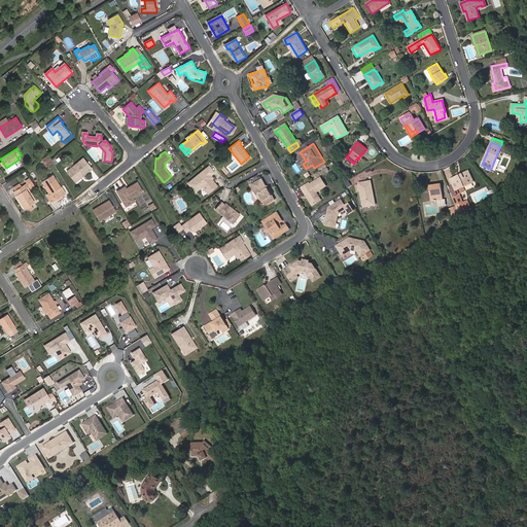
[(50,155),(44,157),(46,165),(53,163),(50,155)]
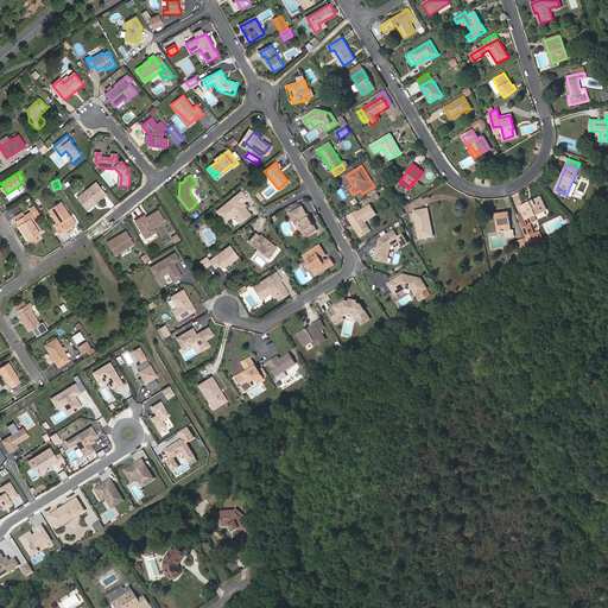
[(99,198),(100,200),(105,195),(95,183),(76,198),(86,209),(99,198)]
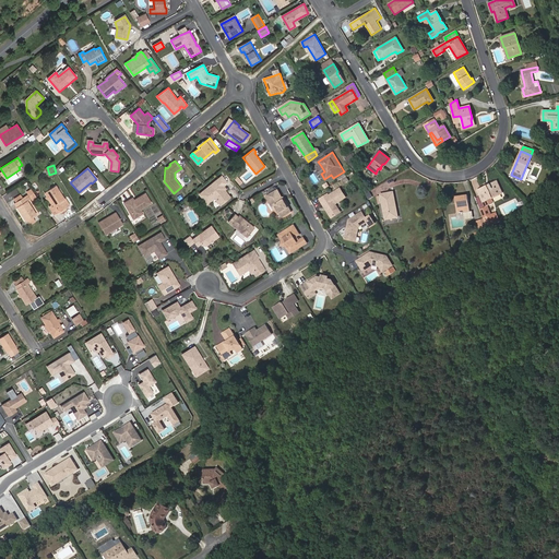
[(21,170),(9,178),(11,181),(23,174),(21,170)]
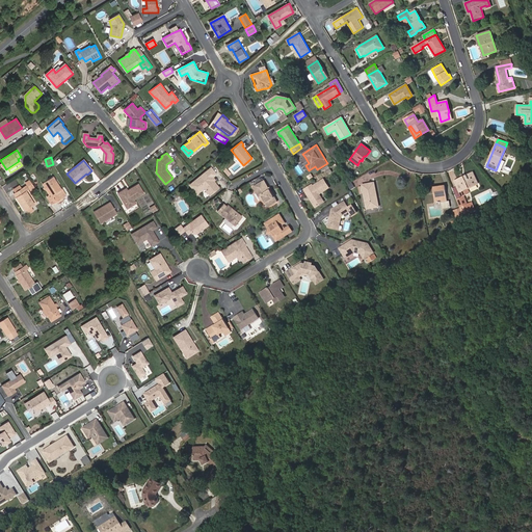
[(209,194),(217,187),(212,180),(210,180),(209,178),(212,177),(215,174),(210,167),(189,184),(196,193),(204,187),(205,188),(205,190),(209,194)]
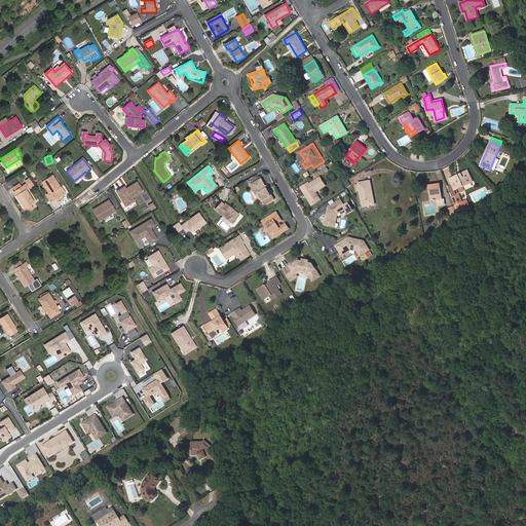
[(449,179),(454,189),(460,186),(472,181),(468,173),(458,177),(457,176),(449,179)]
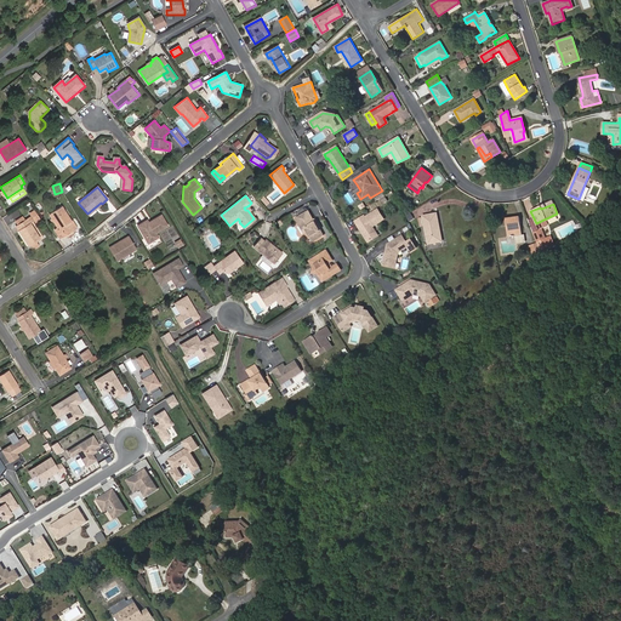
[(61,238),(75,229),(63,208),(51,215),(61,229),(56,232),(61,238)]
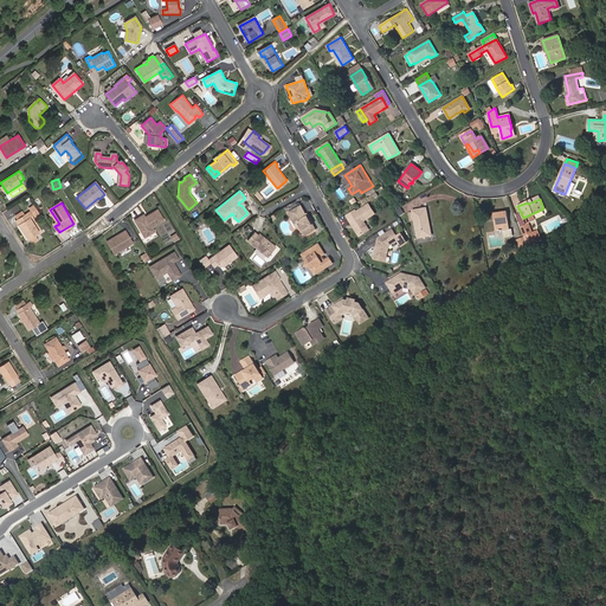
[(309,217),(308,218),(301,205),(288,212),(291,219),(296,220),(302,231),(303,231),(305,234),(315,229),(309,217)]
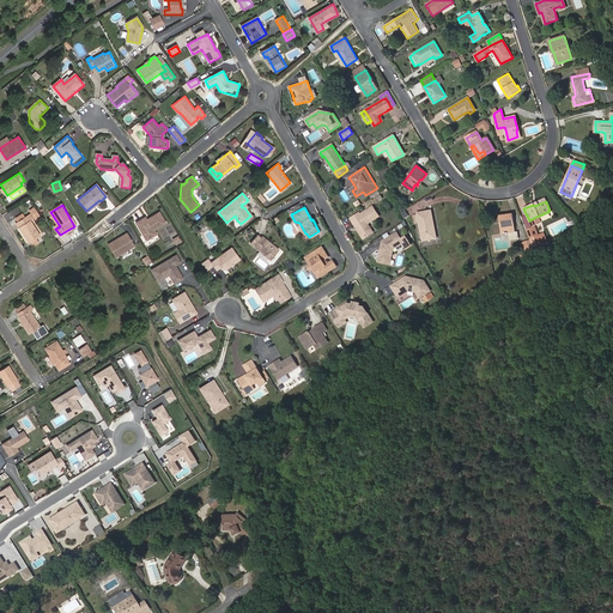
[(372,234),(366,225),(378,217),(371,207),(359,216),(358,214),(350,219),(354,228),(357,228),(358,230),(357,231),(363,240),(372,234)]
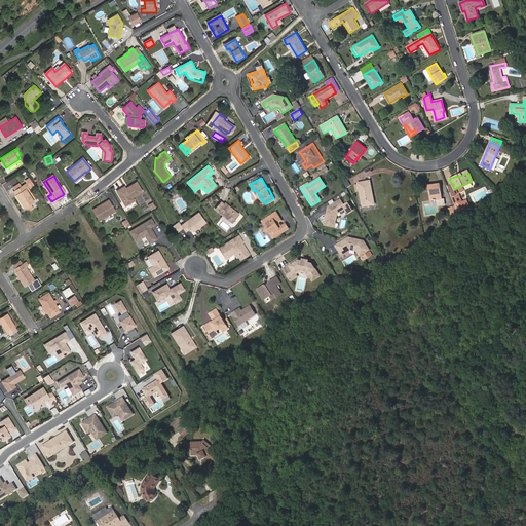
[(133,197),(134,196),(143,190),(137,181),(126,187),(125,185),(116,190),(126,205),(135,200),(133,197)]
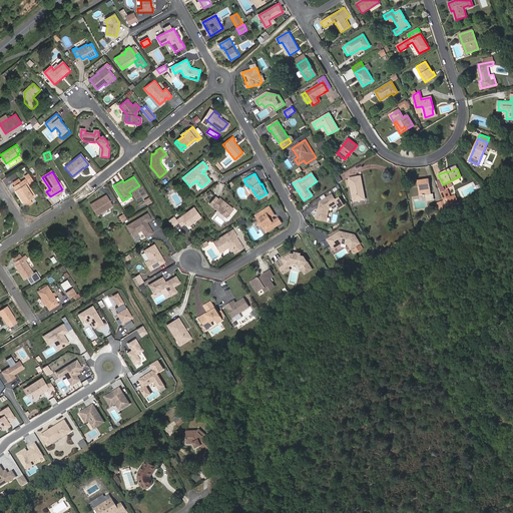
[(354,201),(365,199),(361,176),(349,178),(354,201)]
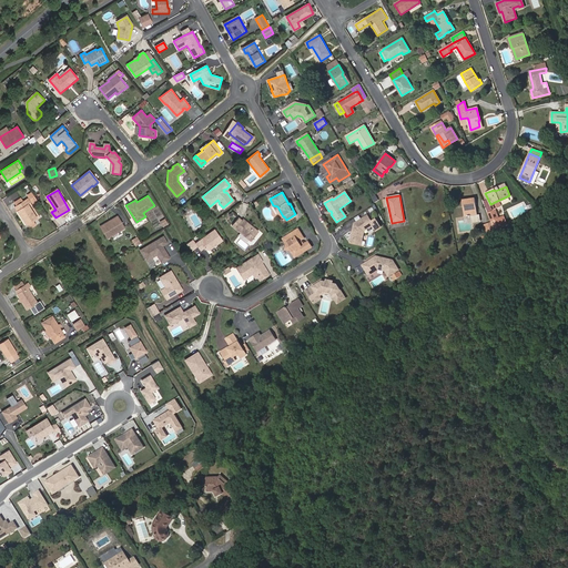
[(465,208),(466,216),(470,215),(473,215),(473,214),(477,213),(475,198),(462,199),(463,204),(466,203),(467,208),(465,208)]
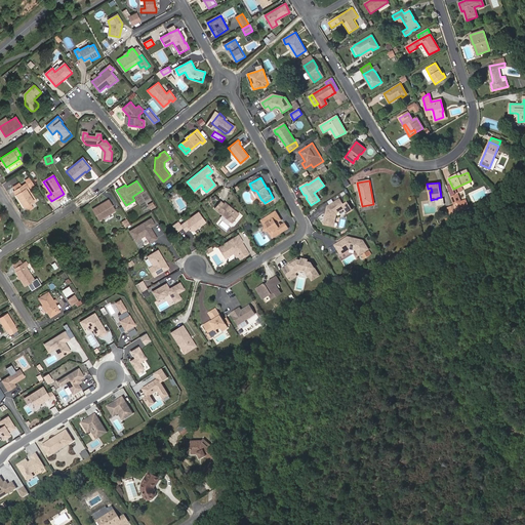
[(25,207),(33,202),(24,186),(22,187),(16,191),(14,192),(25,207)]
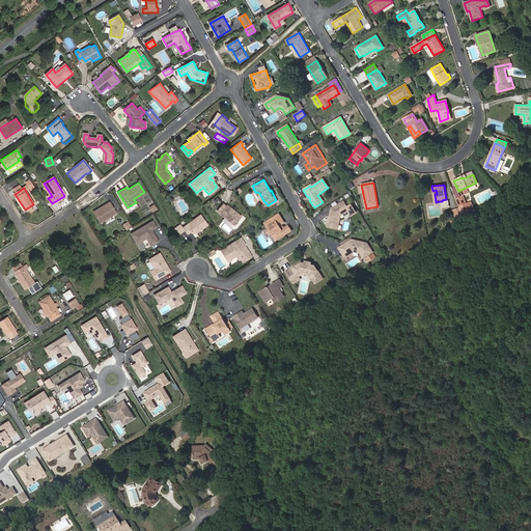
[(459,206),(466,203),(463,196),(455,199),(458,206),(459,206)]
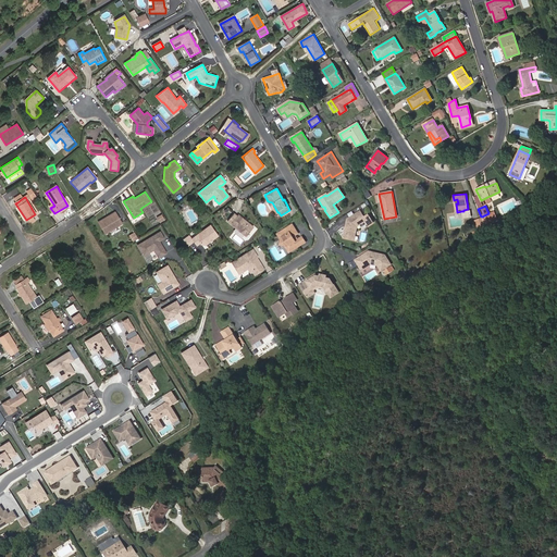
[(471,218),(470,210),(468,211),(468,209),(463,210),(463,211),(461,211),(462,218),(462,219),(471,218)]
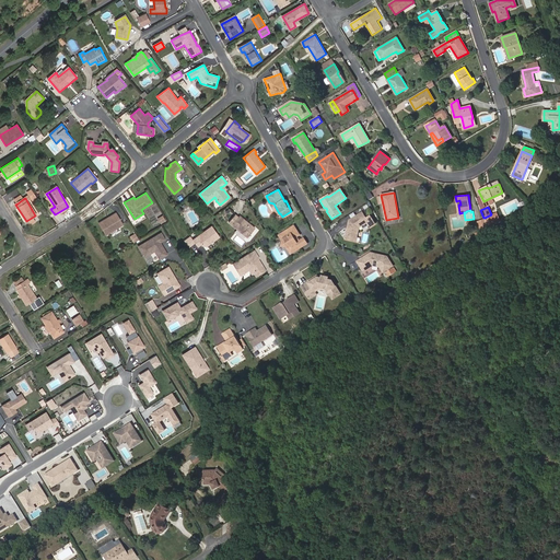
[(98,221),(105,233),(121,223),(116,212),(98,221)]
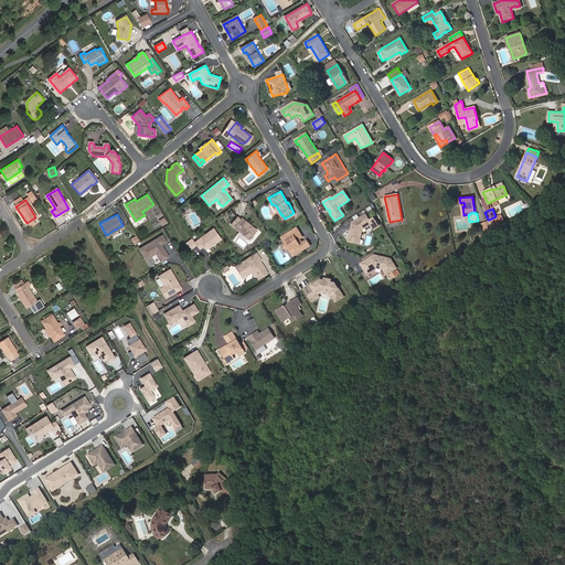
[(247,224),(247,223),(241,216),(240,219),(236,215),(230,224),(248,240),(256,230),(249,224),(249,225),(247,224)]
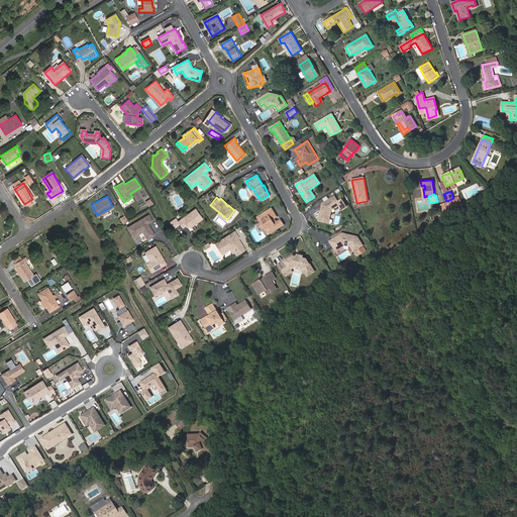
[(317,222),(327,224),(330,211),(338,205),(341,210),(345,207),(340,200),(336,203),(333,197),(321,205),(321,207),(321,208),(321,211),(320,211),(317,222)]
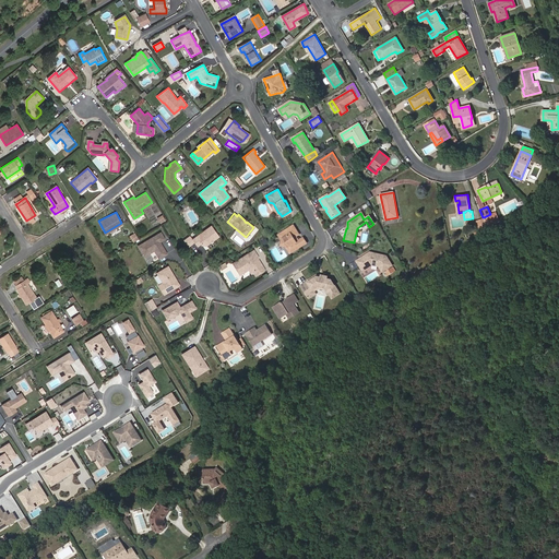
[(487,226),(496,223),(492,214),(490,214),(484,217),(487,226)]
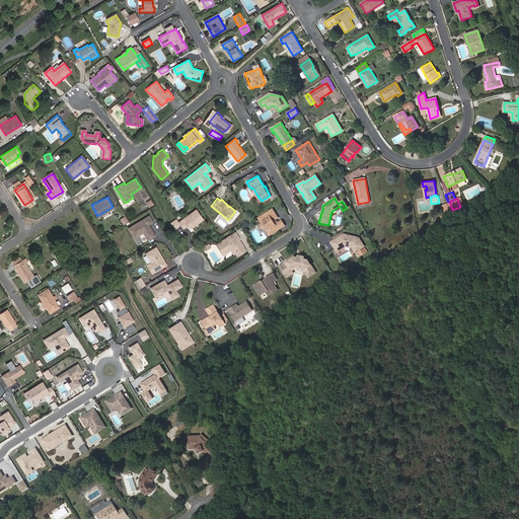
[(273,221),(278,217),(272,209),(260,217),(263,221),(262,223),(265,228),(268,229),(271,234),(285,225),(282,221),(275,224),(273,221)]
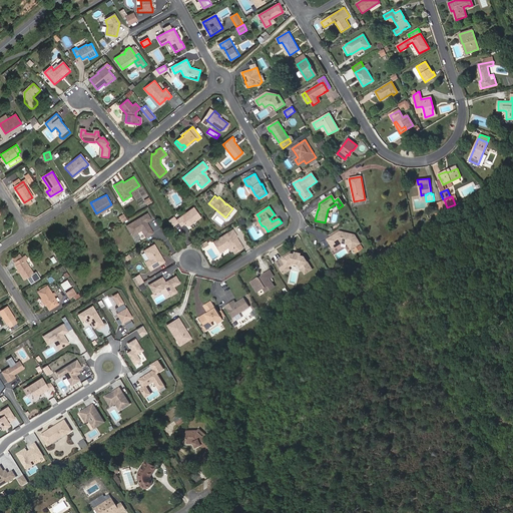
[(184,223),(188,225),(200,216),(193,207),(176,218),(181,224),(184,222),(184,223)]
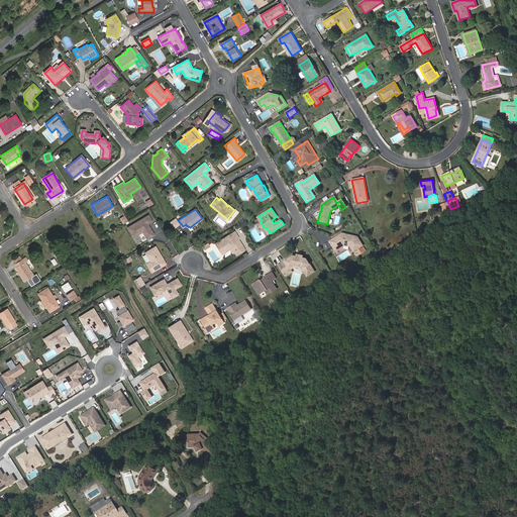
[(147,238),(154,234),(149,225),(147,227),(145,224),(151,219),(148,214),(127,226),(133,236),(142,231),(147,238)]
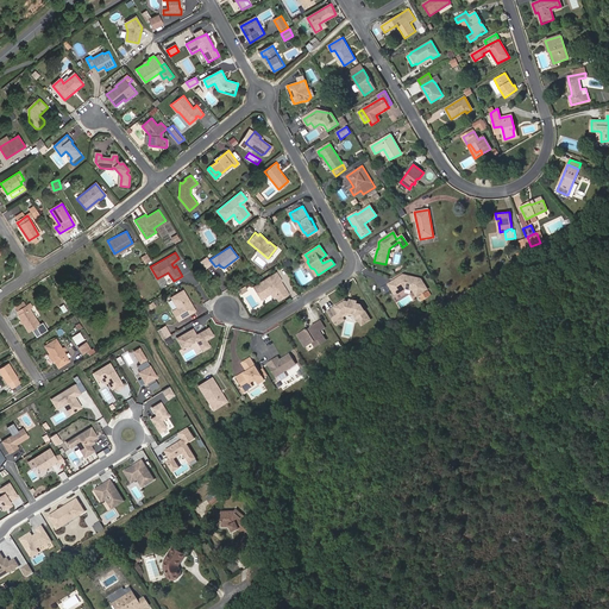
[(278,300),(288,294),(283,284),(280,284),(278,282),(281,281),(276,272),(253,287),(259,295),(265,292),(271,294),(274,297),(276,296),(278,300)]
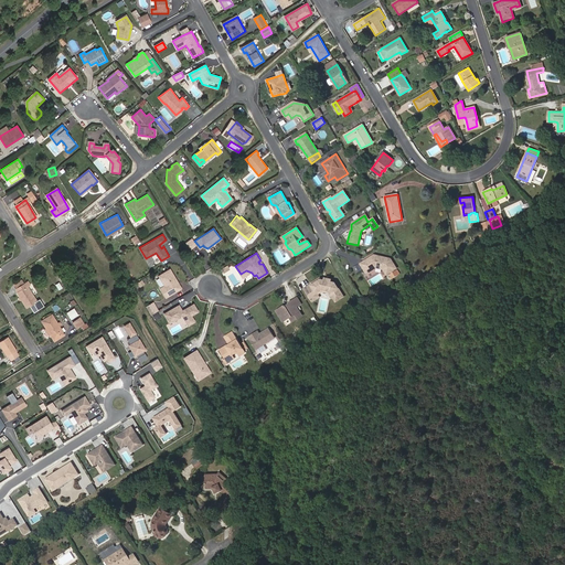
[(386,275),(396,268),(390,259),(376,256),(373,257),(372,256),(360,264),(364,270),(369,267),(371,272),(376,268),(383,269),(386,275)]
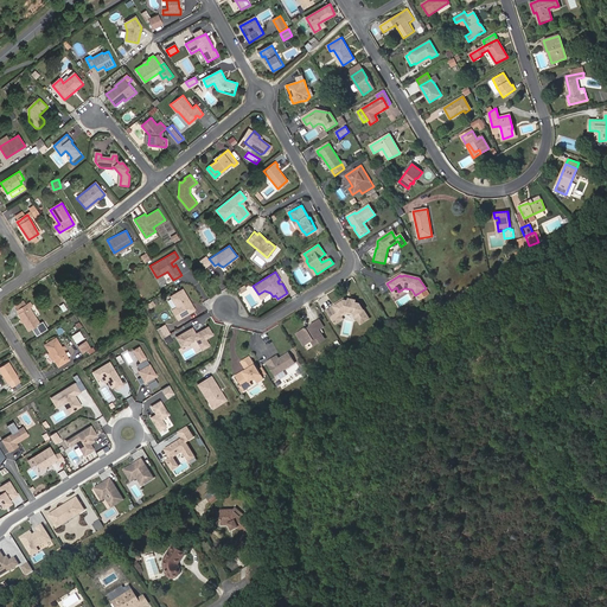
[(190,300),(187,298),(189,296),(183,288),(171,295),(178,306),(173,308),(179,318),(181,317),(181,315),(183,314),(183,315),(195,308),(190,300)]
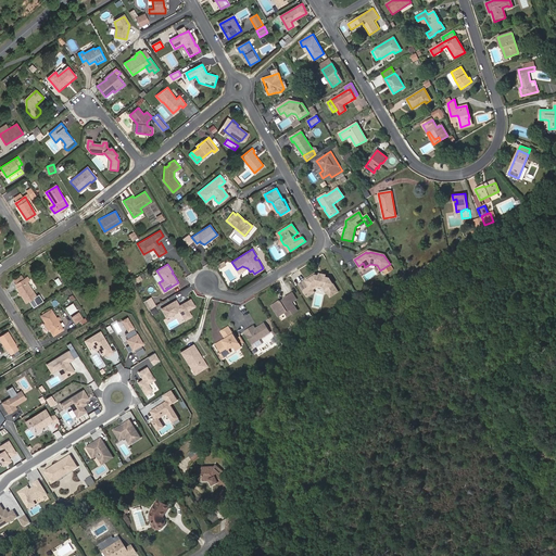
[(305,279),(299,283),(304,292),(311,288),(316,285),(324,286),(330,297),(338,292),(329,278),(325,277),(325,275),(319,274),(319,276),(315,275),(306,280),(305,279)]
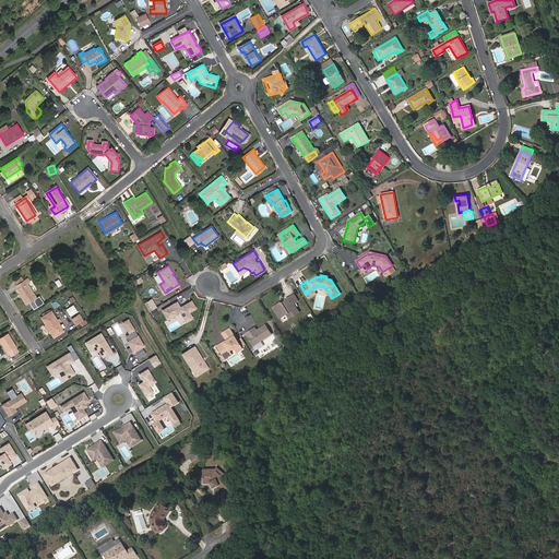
[(33,300),(36,298),(26,284),(30,282),(26,278),(15,285),(18,289),(16,289),(26,305),(33,300)]
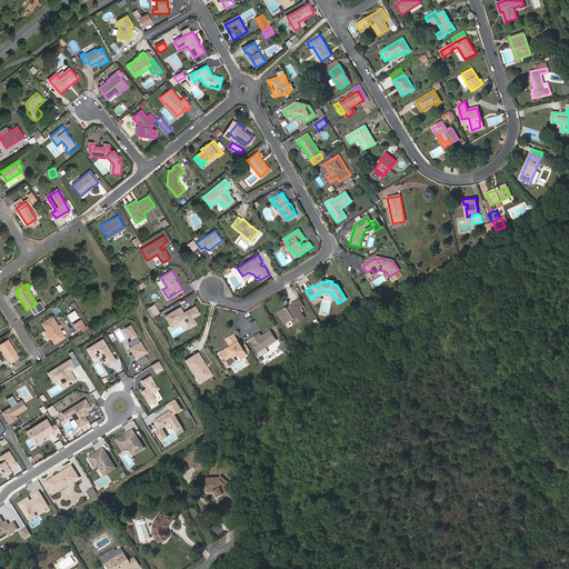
[(293,323),(303,318),(299,310),(303,307),(298,300),(290,305),(290,308),(288,309),(286,308),(278,312),(285,323),(291,320),(293,323)]
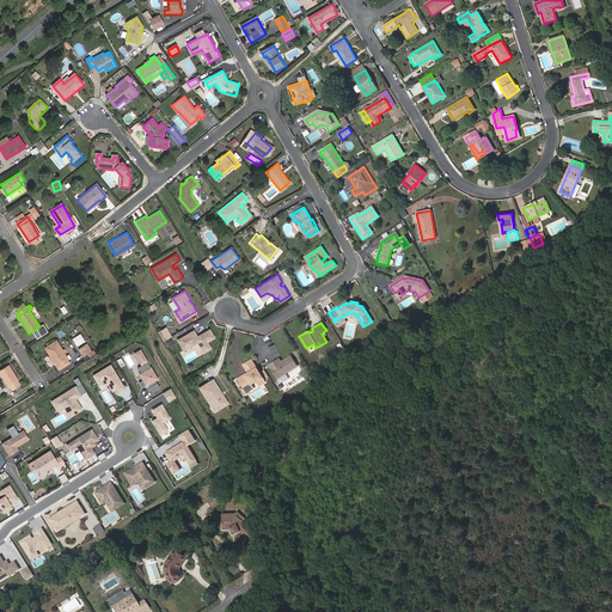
[(43,325),(40,326),(36,329),(41,336),(48,331),(43,325)]
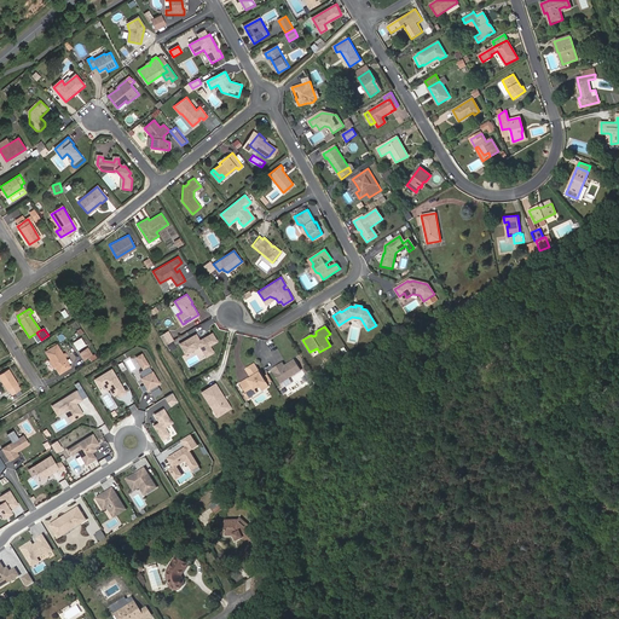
[(166,343),(173,339),(168,330),(161,334),(166,343)]
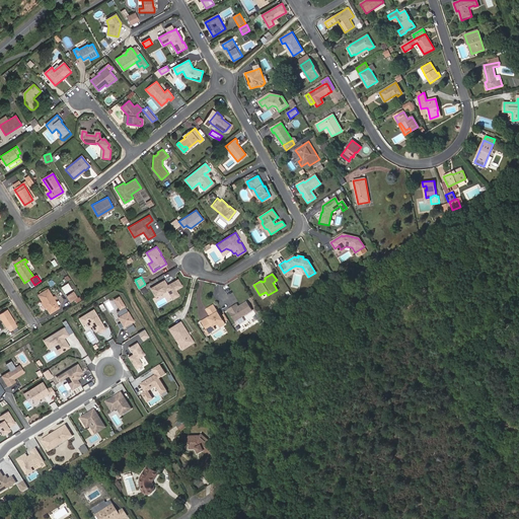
[(164,279),(151,287),(156,295),(164,290),(167,288),(173,297),(179,294),(175,288),(182,284),(177,277),(173,280),(174,281),(167,285),(164,279)]
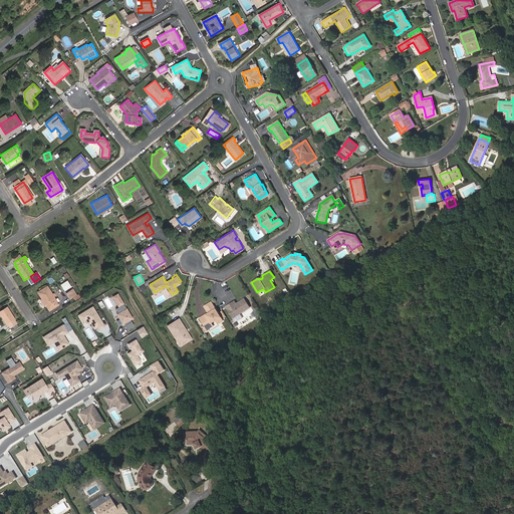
[(49,310),(58,304),(47,286),(38,292),(49,310)]
